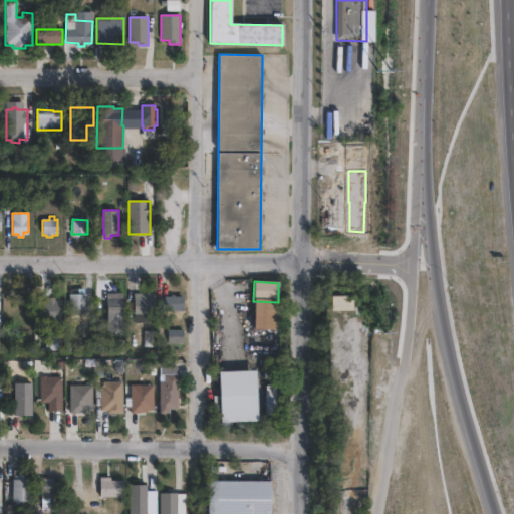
[(122,311),(107,311),(107,293),(123,293),(122,311)]
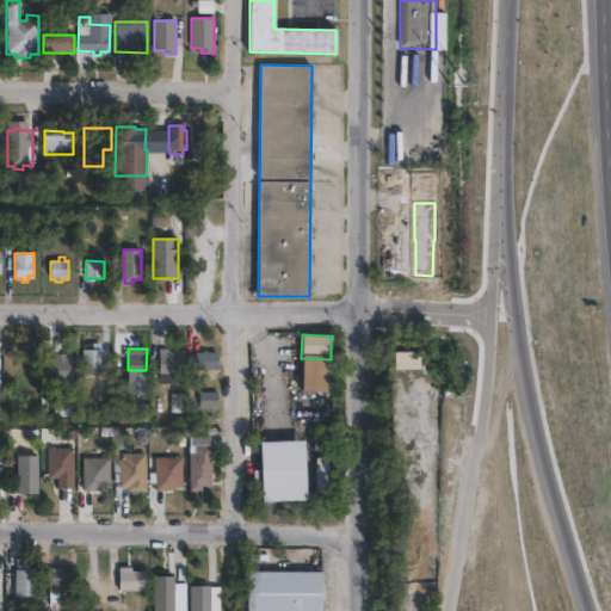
[(181,384),(159,384),(159,350),(181,350),(181,384)]
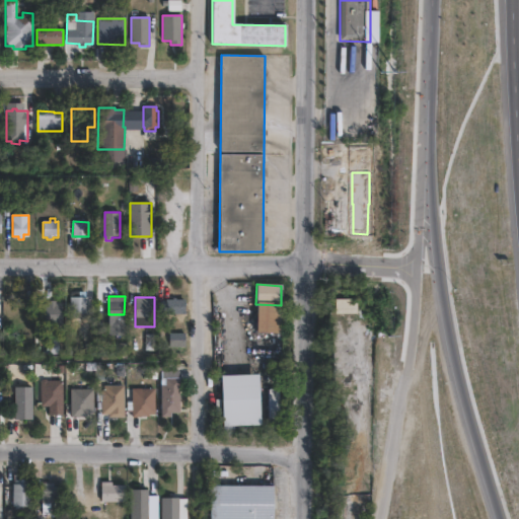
[(86,298),(86,317),(77,317),(77,314),(70,314),(70,298),(86,298)]
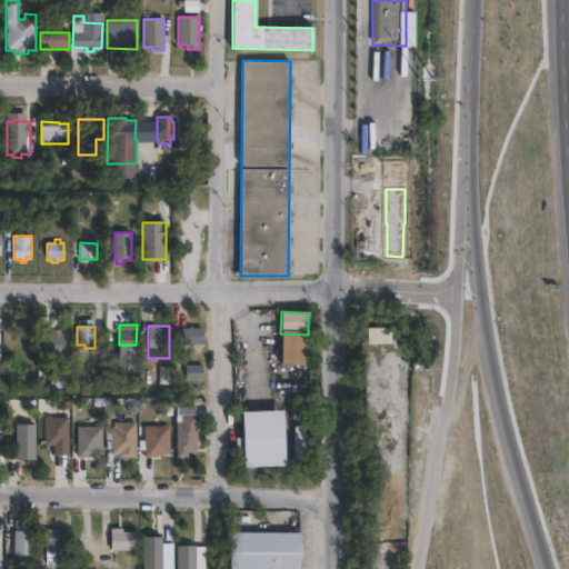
[(202,345),(176,345),(176,330),(182,330),(182,329),(203,329),(202,345)]
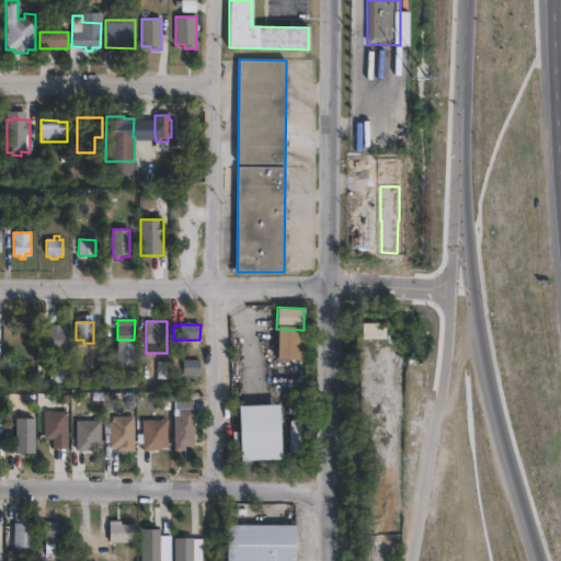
[(386,340),(363,340),(362,324),(386,324),(386,340)]
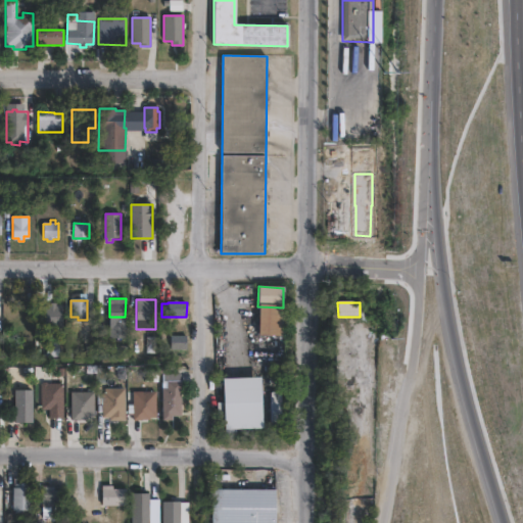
[(62,306),(62,329),(55,328),(55,332),(47,332),(47,329),(41,328),(42,306),(48,306),(48,304),(55,304),(55,306),(62,306)]
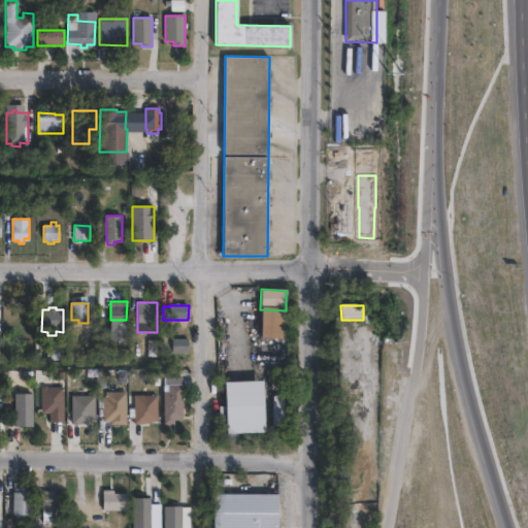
[(22,327),(22,311),(7,311),(7,327),(22,327)]
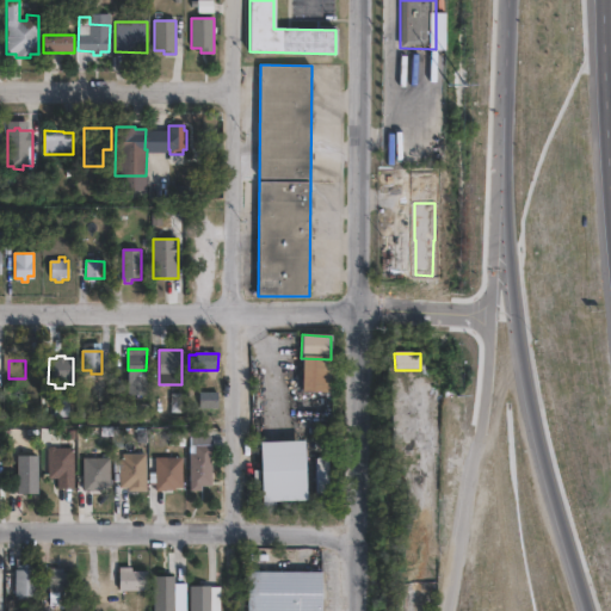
[(216,406),(216,392),(199,392),(199,406),(216,406)]
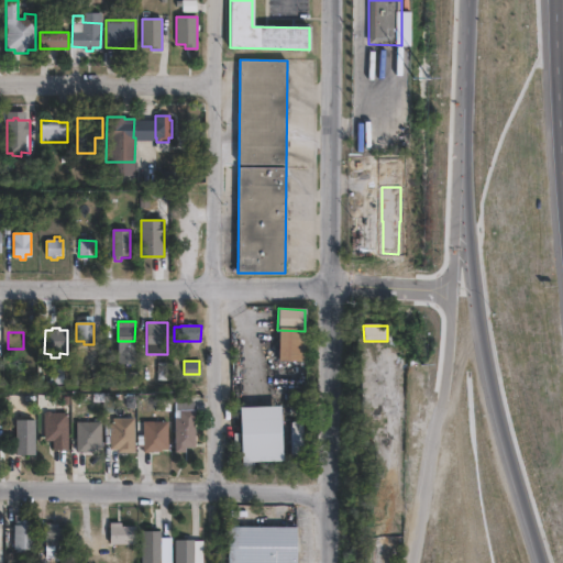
[(240,432),(234,432),(234,445),(240,445),(240,462),(280,461),(279,405),(240,406),(240,432)]
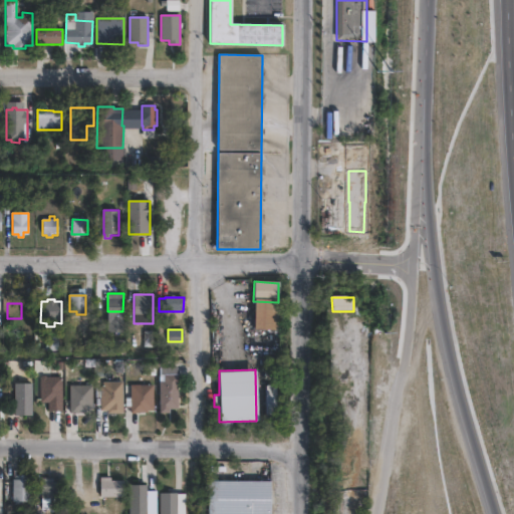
[(170,414),(161,414),(161,382),(165,382),(165,372),(178,372),(178,410),(170,410),(170,414)]
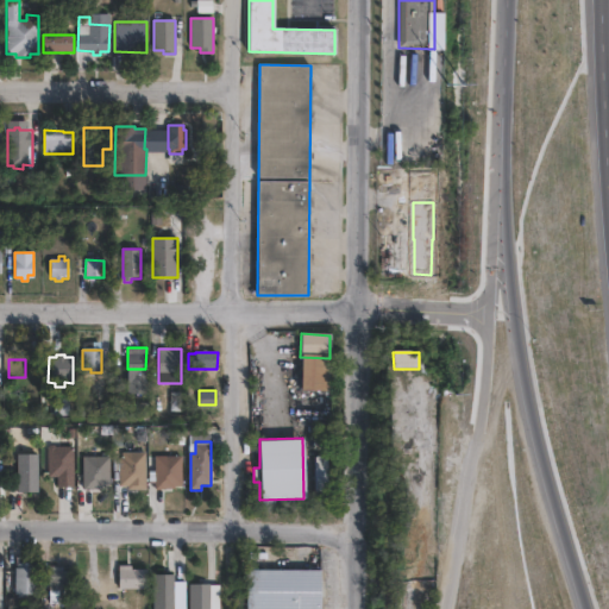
[(74,447),(74,488),(57,488),(57,477),(49,478),(48,447),(50,445),(54,445),(55,447),(74,447)]
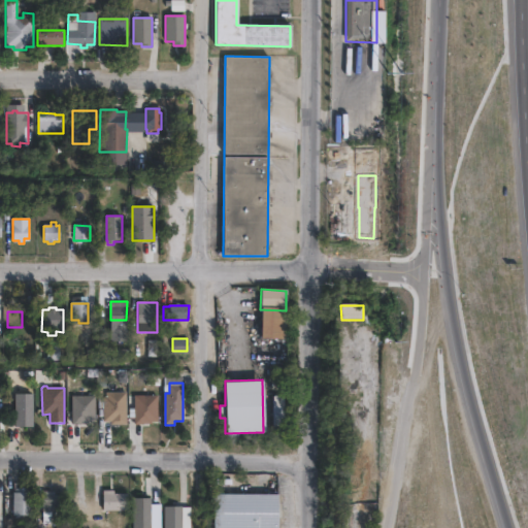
[(127,393),(127,425),(110,425),(110,422),(103,422),(103,398),(106,398),(106,393),(127,393)]
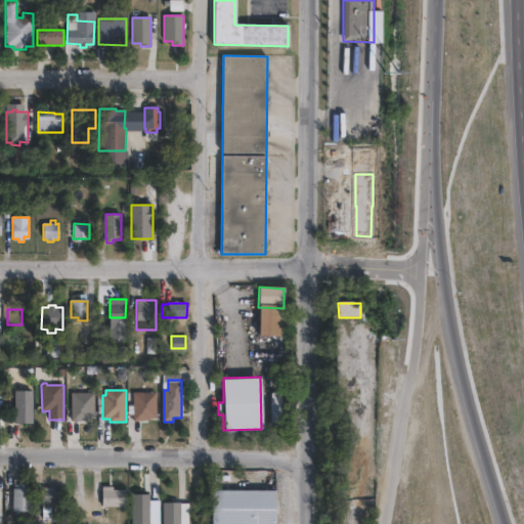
[(33,424),(14,424),(14,392),(33,392),(33,424)]
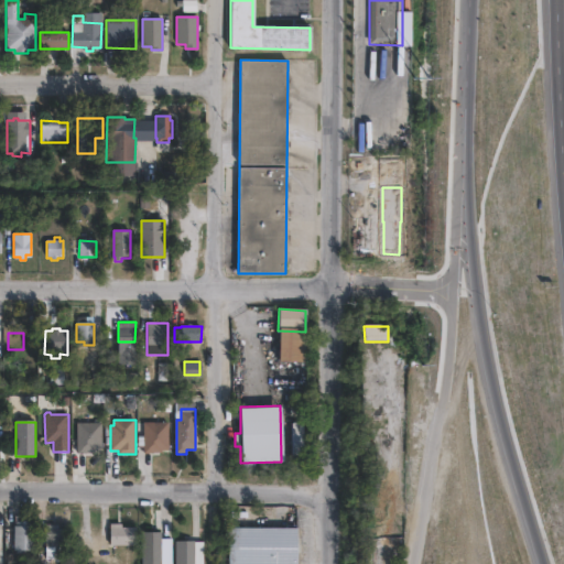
[(102,424),(101,448),(96,448),(96,454),(86,454),(76,454),(77,423),(102,424)]
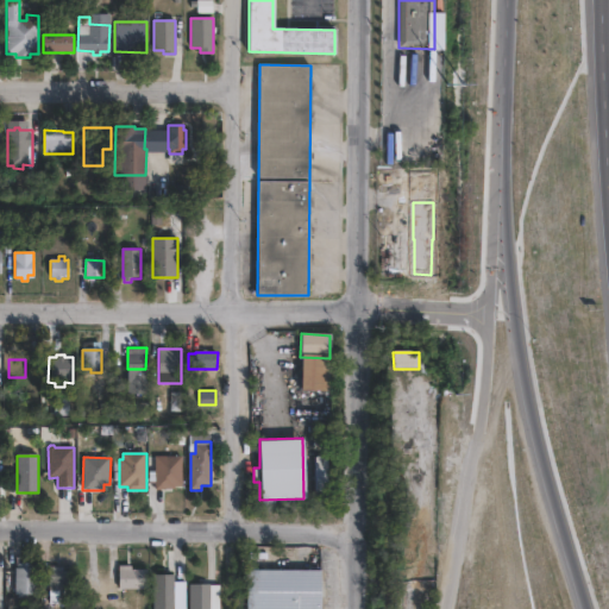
[(165,490),(156,490),(156,457),(182,457),(182,487),(175,487),(175,489),(165,489),(165,490)]
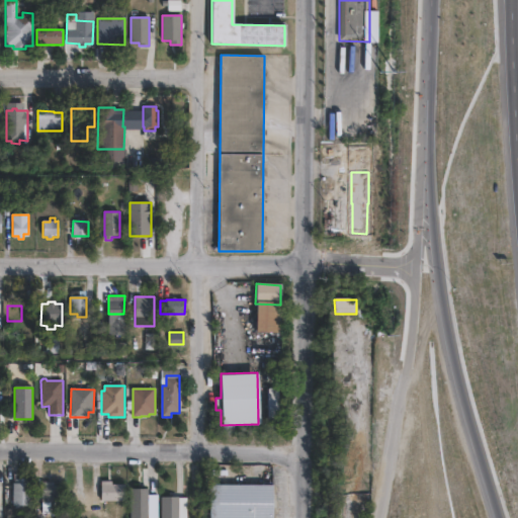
[(29,479),(29,483),(31,483),(31,505),(29,505),(29,509),(16,509),(16,505),(14,505),(14,482),(16,482),(16,479),(29,479)]
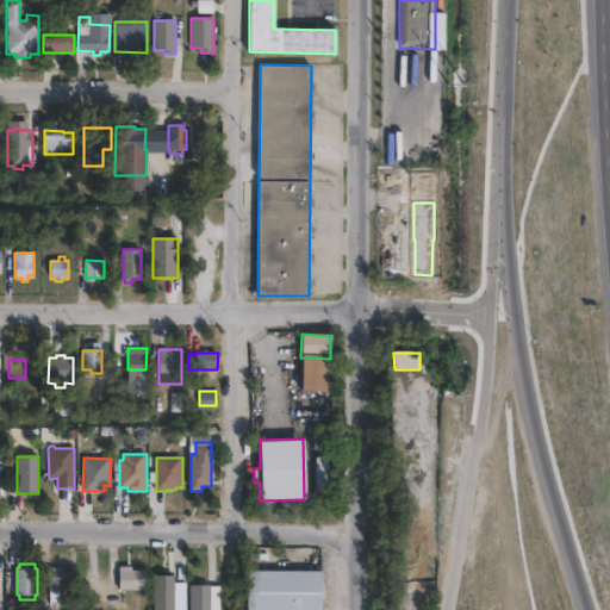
[(148,570),(148,590),(120,589),(122,566),(132,566),(132,570),(148,570)]
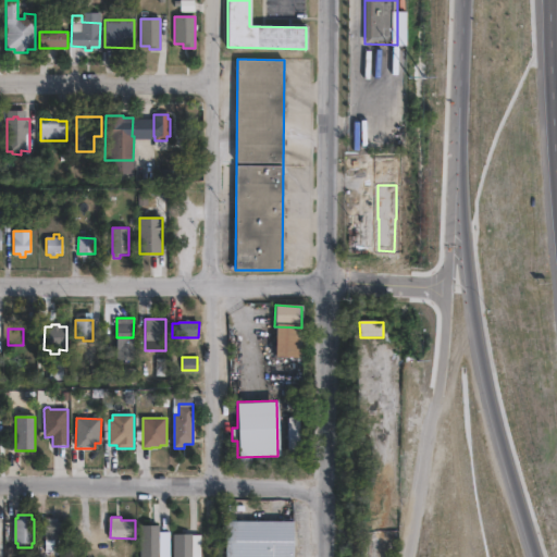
[(59,518),(59,521),(66,521),(66,532),(60,532),(60,540),(56,540),(56,544),(46,544),(46,531),(40,531),(39,518),(59,518)]
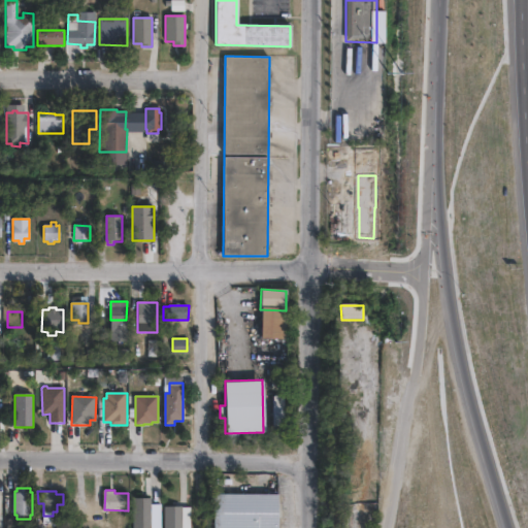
[(216,527),(216,494),(279,494),(279,527),(216,527)]
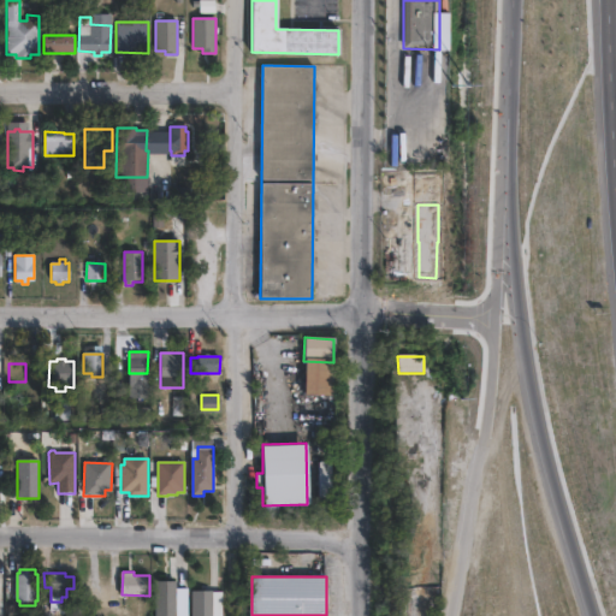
[(176,615),(155,615),(155,582),(176,582),(176,615)]
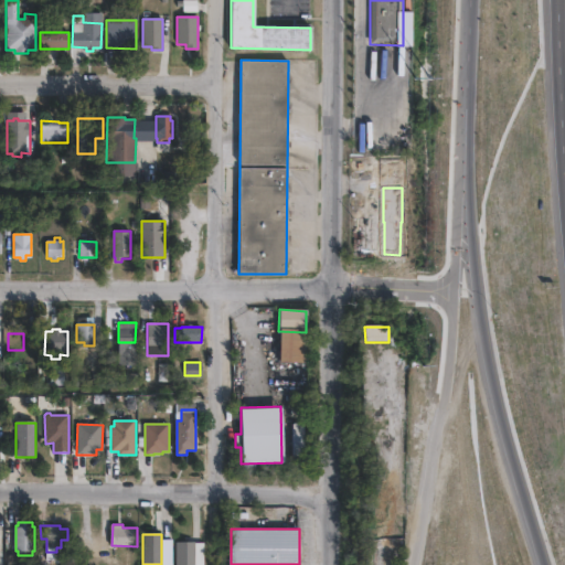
[(194,564),(176,564),(176,543),(194,543),(194,564)]
